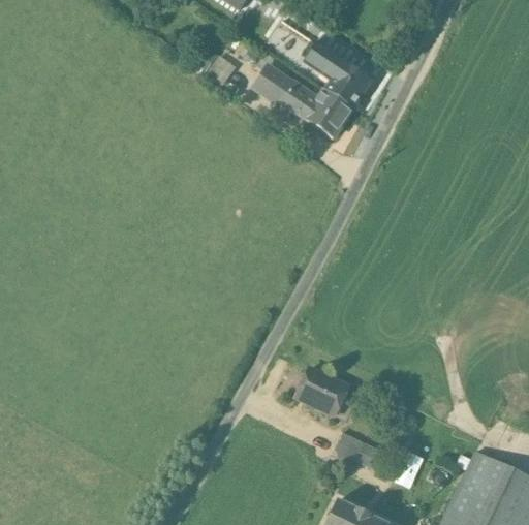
[(226,0),(240,8),(245,0),(226,0)]
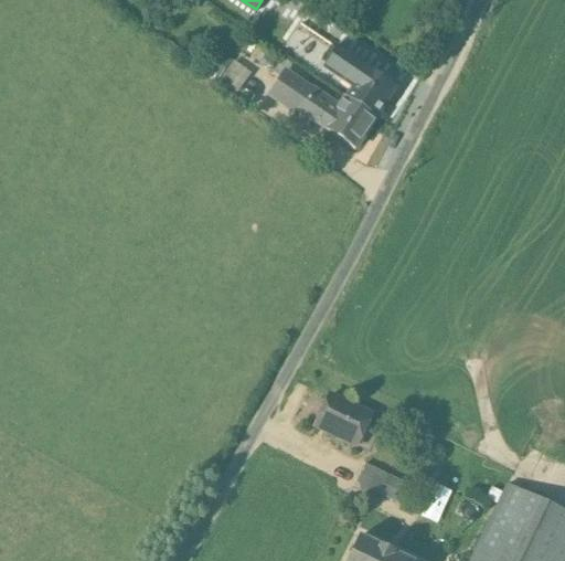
[(395,87),(365,67),(366,66),(338,46),(323,66),(352,85),(344,96),(375,117),(395,87)]
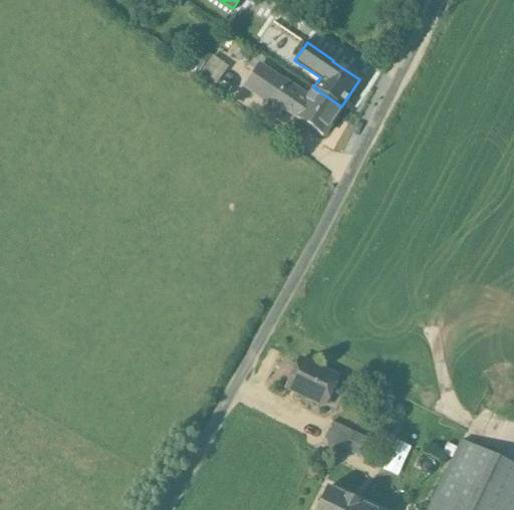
[(211,51),(200,67),(216,78),(227,62),(211,51)]
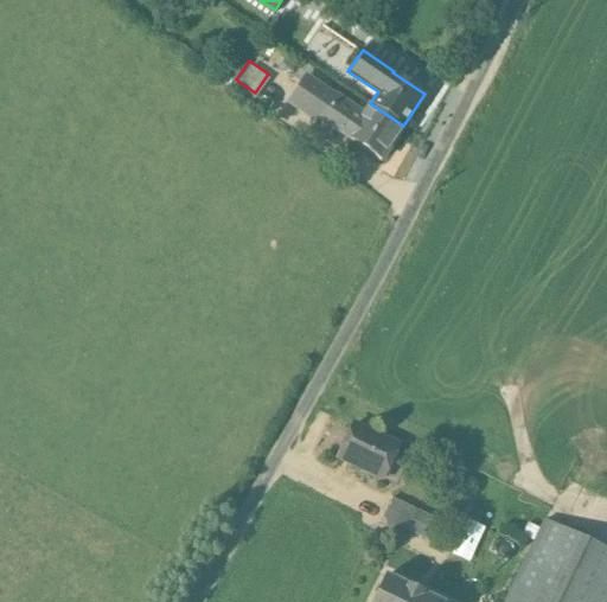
[(331,81),(313,68),(304,82),(321,94),(331,81)]
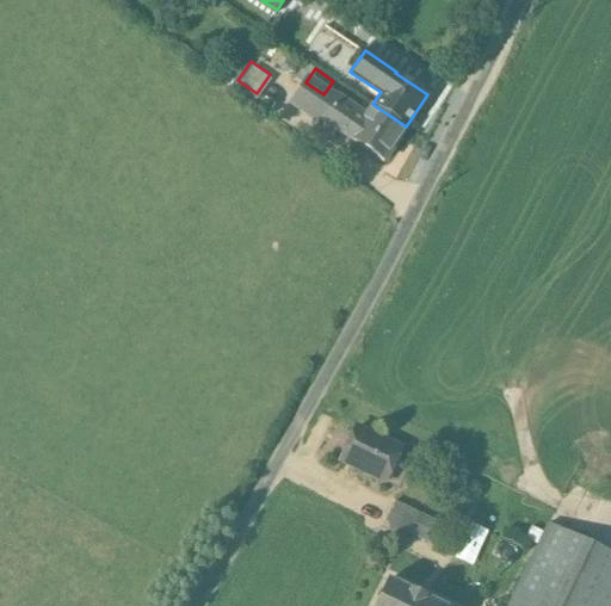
[(372,104),(365,115),(337,94),(321,117),(353,138),(383,159),(406,127),(372,104)]
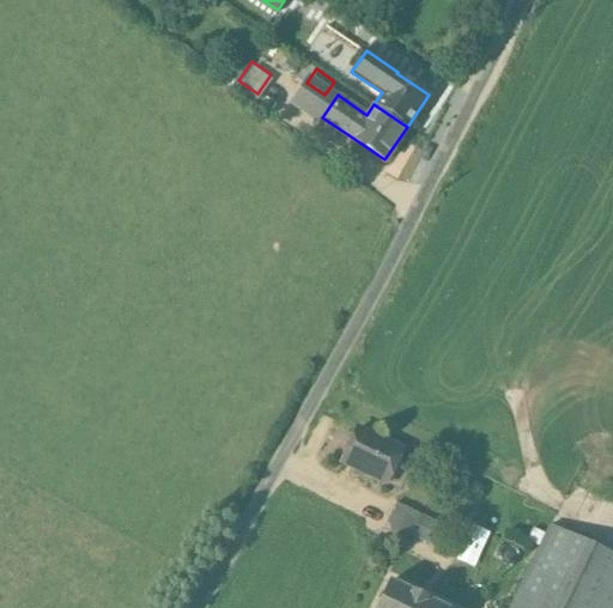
[(401,449),(356,427),(334,472),(346,478),(349,482),(356,486),(362,485),(381,493),(401,449)]
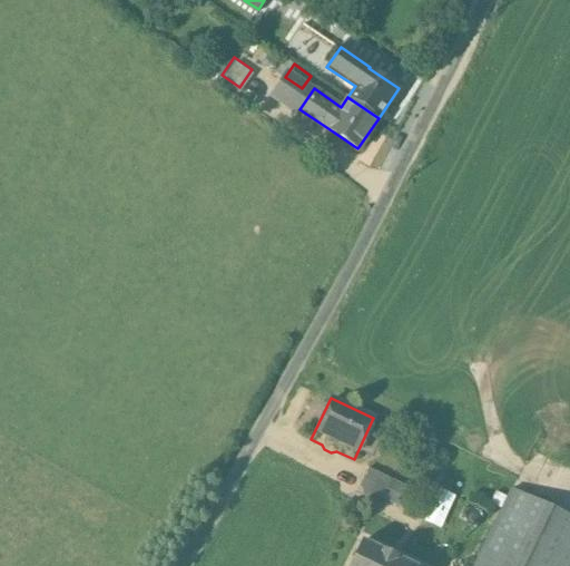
[(391,477),(367,466),(356,490),(380,501),(391,477)]
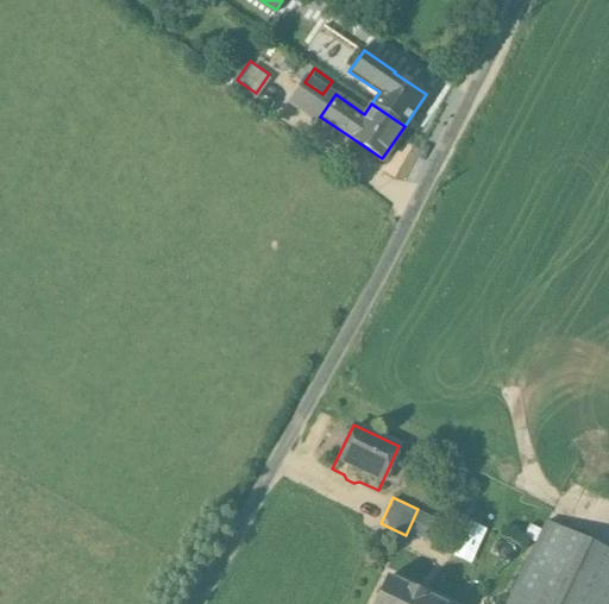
[(608,603),(608,548),(547,518),(504,603),(608,603)]
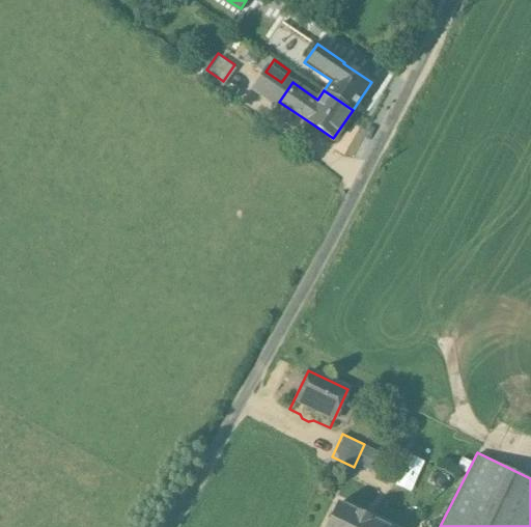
[(384,526),(336,504),(325,526),(384,526)]
